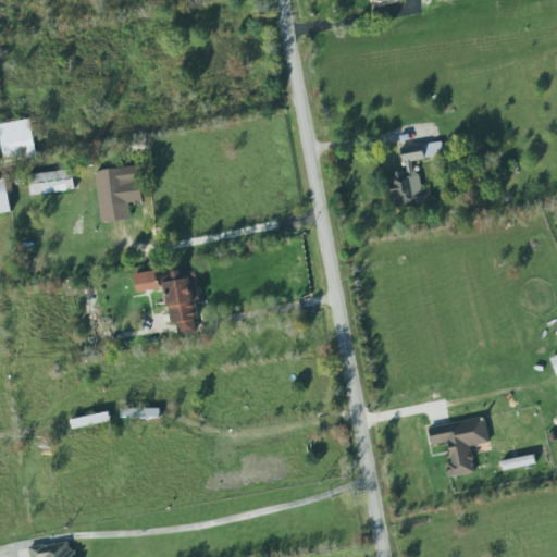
[(0,144),(3,163),(35,158),(29,120),(0,123),(0,144)]
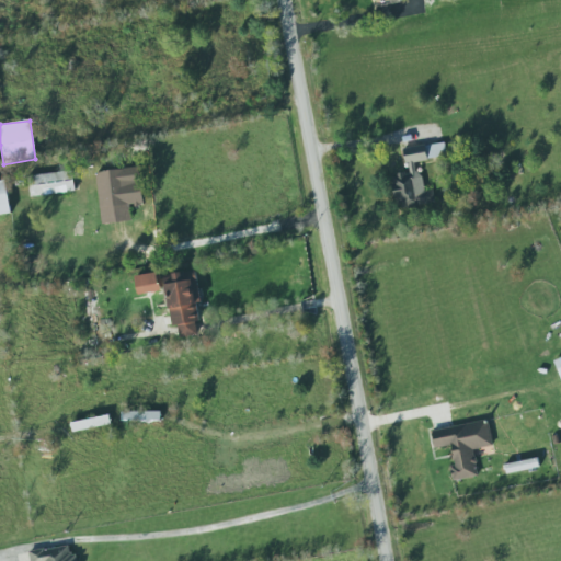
[(413,161),(445,158),(444,144),(403,148),(405,173),(390,175),(393,209),(434,205),(433,191),(416,192),(413,161)]
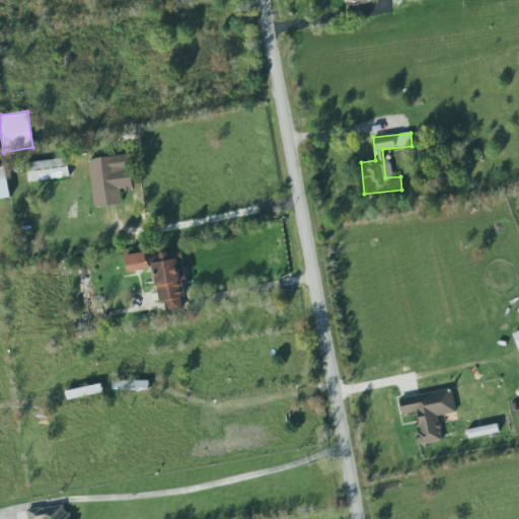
[(92,208),(120,205),(119,191),(130,190),(127,155),(88,159),(92,208)]
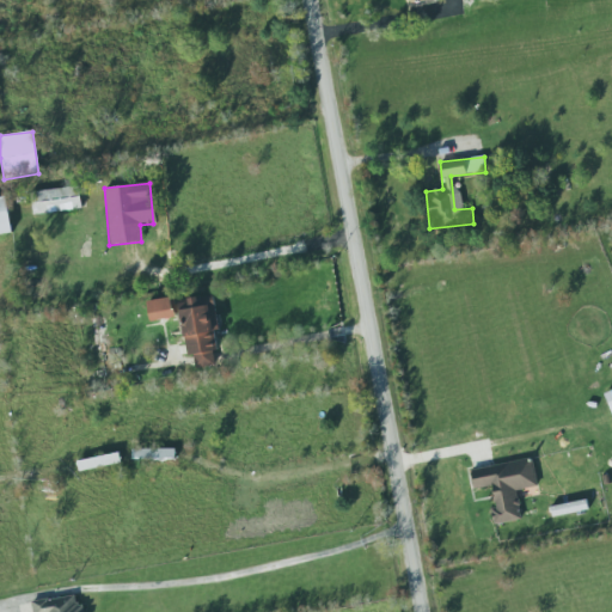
[(79,197),(68,199),(67,188),(29,193),(31,215),(80,209),(79,197)]
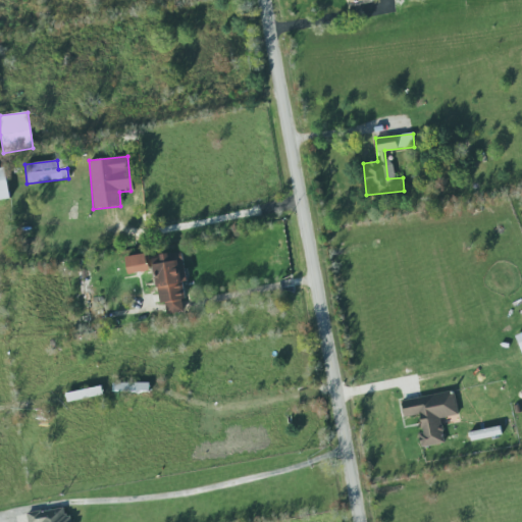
[(0,201),(8,200),(5,169),(0,169),(0,201)]
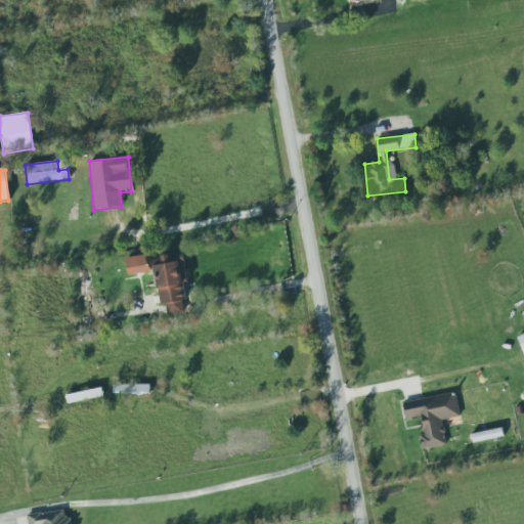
[(167,315),(184,312),(182,300),(185,300),(182,284),(187,282),(182,253),(161,256),(162,264),(154,266),(160,305),(165,305),(167,315)]
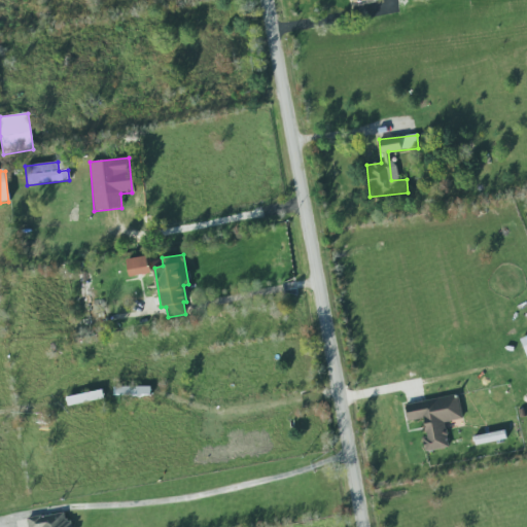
[(151,273),(148,255),(126,259),(129,277),(151,273)]
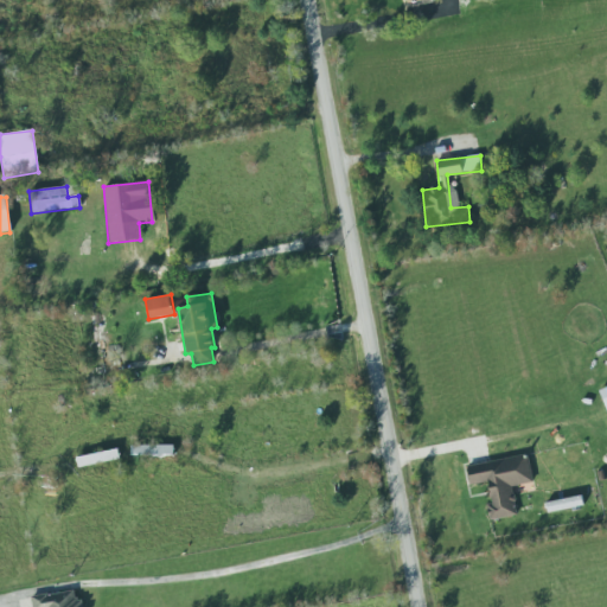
[(172,455),(172,446),(129,446),(131,457),(172,455)]
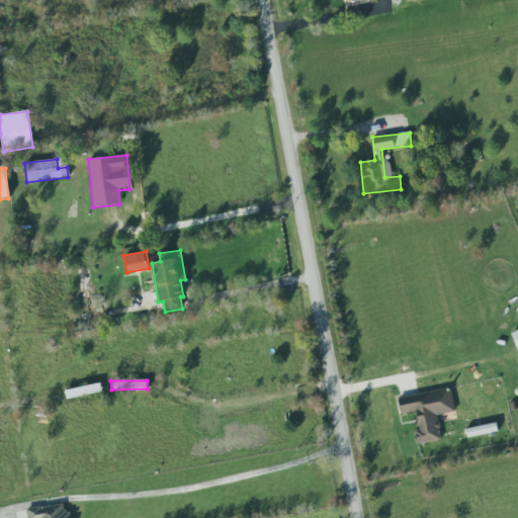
[(398,398),(400,415),(416,412),(419,430),(415,431),(417,444),(440,440),(436,415),(453,413),(450,390),(398,398)]
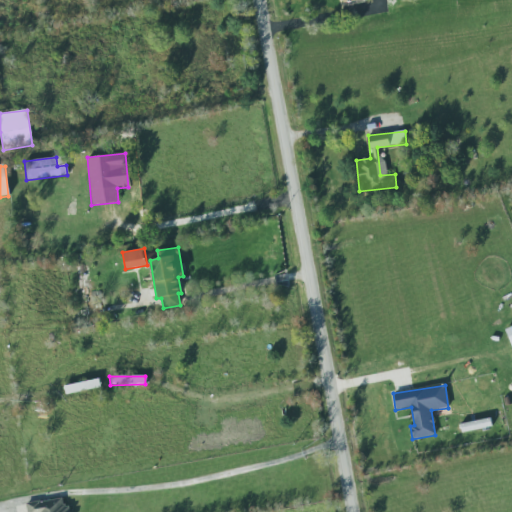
[(25,503),(26,511),(69,511),(68,506),(63,507),(62,498),(25,503)]
